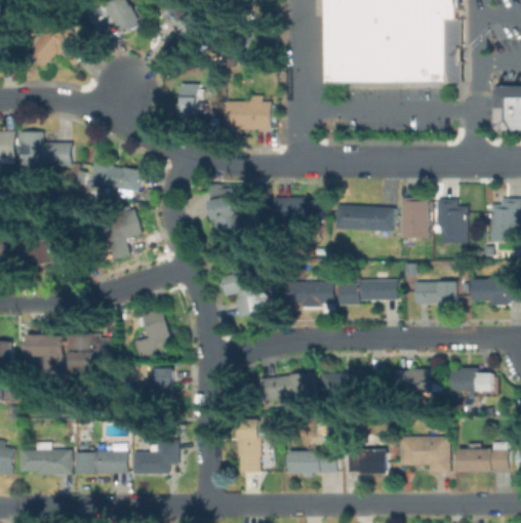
[(112,0),(126,0),(130,6),(131,6),(138,19),(137,21),(139,26),(121,36),(114,22),(96,32),(86,13),(104,3),(105,4),(112,0)]
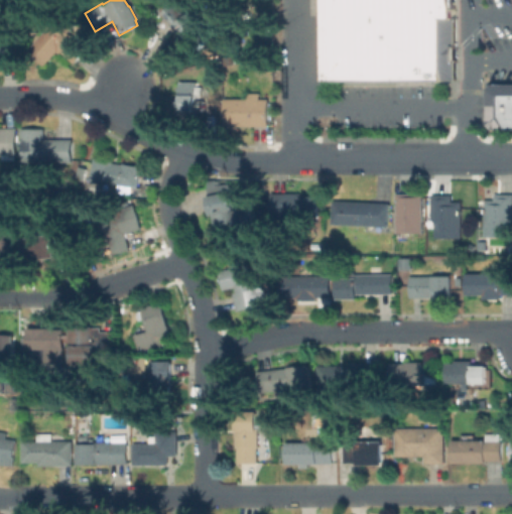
[(449,0),(449,84),(318,82),(318,0),(449,0)]
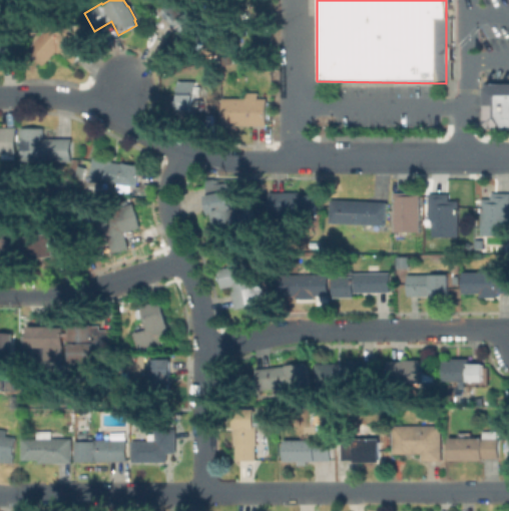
[(171,4),(172,6),(175,4),(183,15),(187,11),(204,31),(184,47),(158,15),(171,4)]
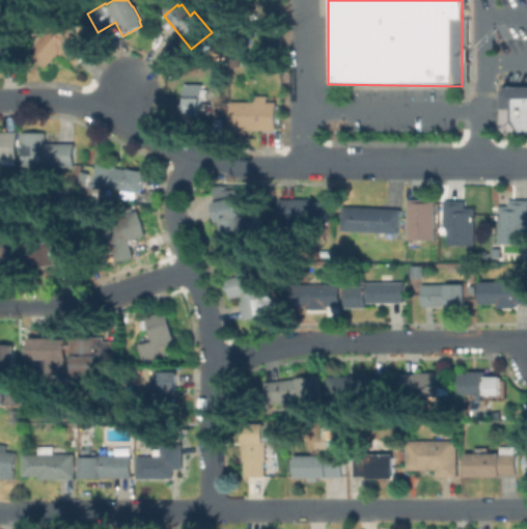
[(64,17),(76,26),(68,34),(87,51),(88,50),(92,54),(90,56),(86,53),(74,67),(60,55),(58,57),(56,55),(43,70),(26,54),(54,23),(57,25),(64,17)]
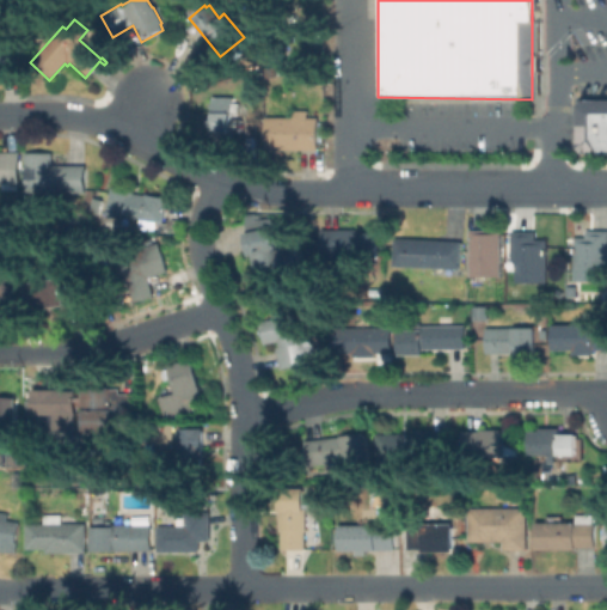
[(0,50),(18,50),(18,77),(0,77),(0,50)]
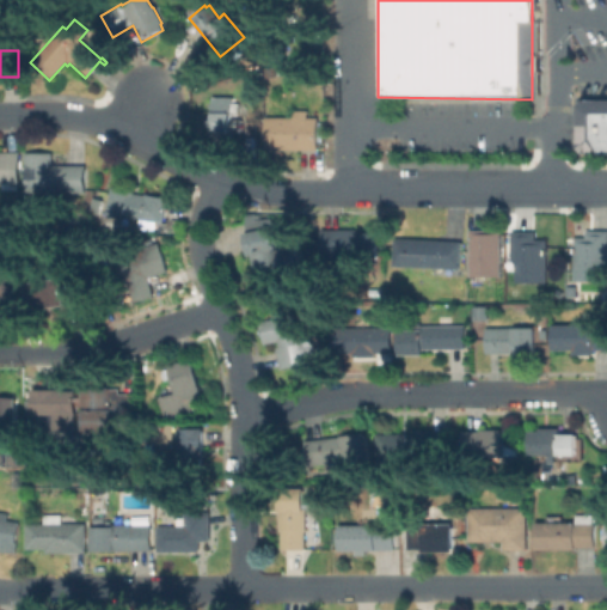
[(240,119),(239,134),(227,134),(227,133),(208,133),(209,98),(230,98),(230,119),(240,119)]
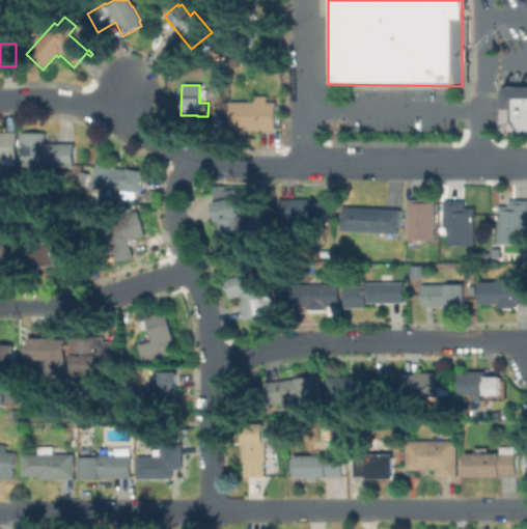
[(496,91),(501,86),(523,86),(522,134),(501,133),(496,130),(496,91)]
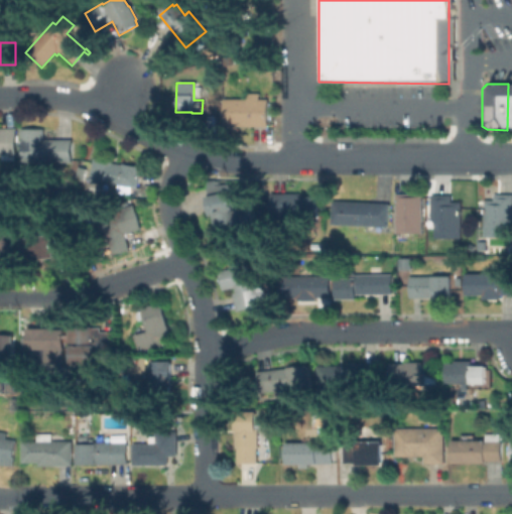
[(257,94),(257,100),(265,100),(265,127),(221,127),(221,100),(245,100),(245,94),(257,94)]
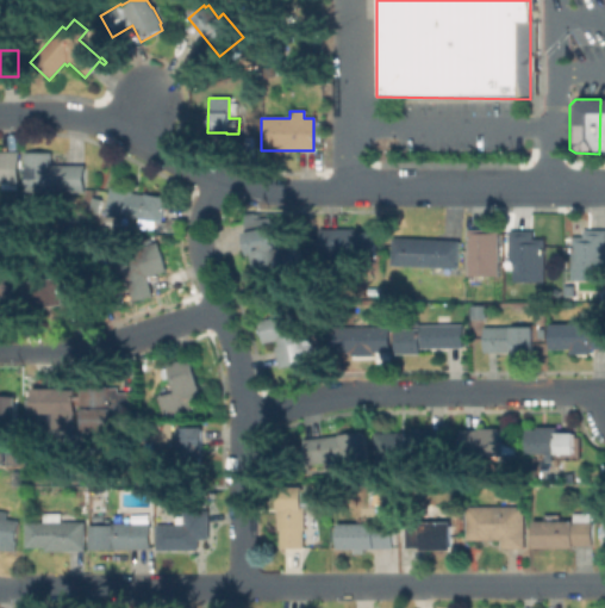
[(254,123),(254,124),(256,124),(256,131),(254,131),(254,132),(243,132),(243,123),(254,123)]
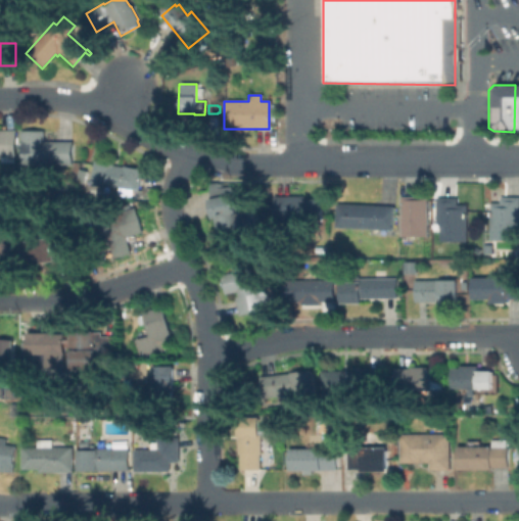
[(0,131),(15,131),(15,158),(0,158),(0,131)]
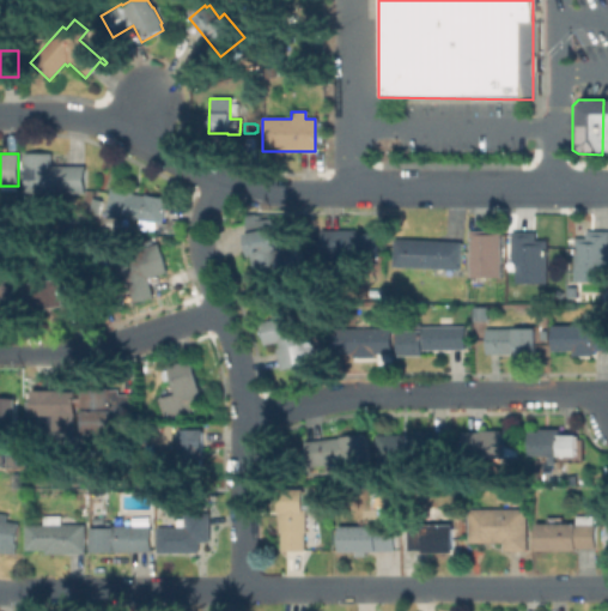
[(77,167),(78,194),(23,194),(23,155),(50,155),(50,167),(77,167)]
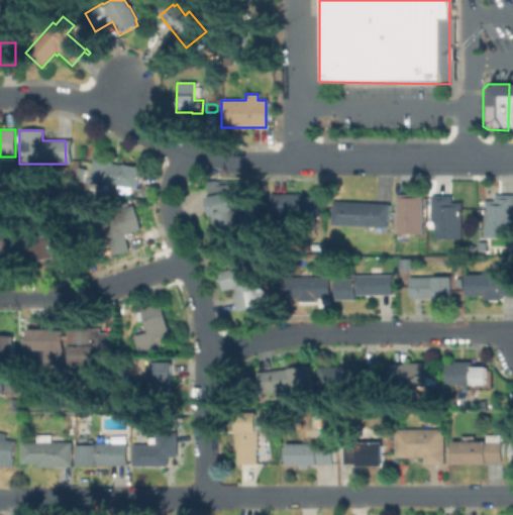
[(111,164),(120,166),(120,165),(139,168),(135,190),(129,189),(128,196),(114,194),(116,186),(88,181),(88,180),(84,179),(85,169),(90,170),(92,160),(111,163),(111,164)]
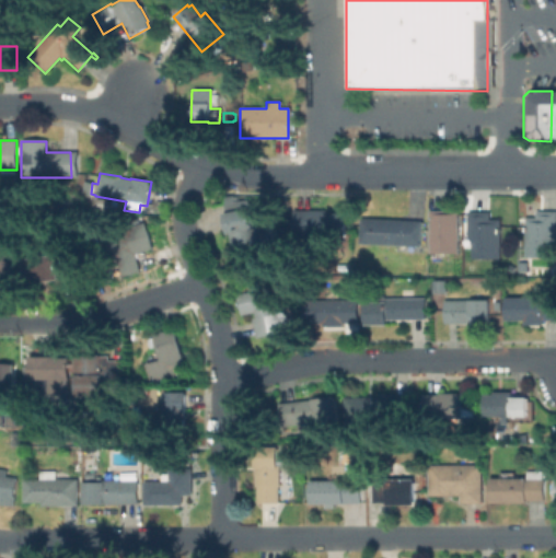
[(251,209),(254,225),(263,223),(266,240),(258,242),(263,262),(238,267),(233,247),(230,248),(223,214),(251,209)]
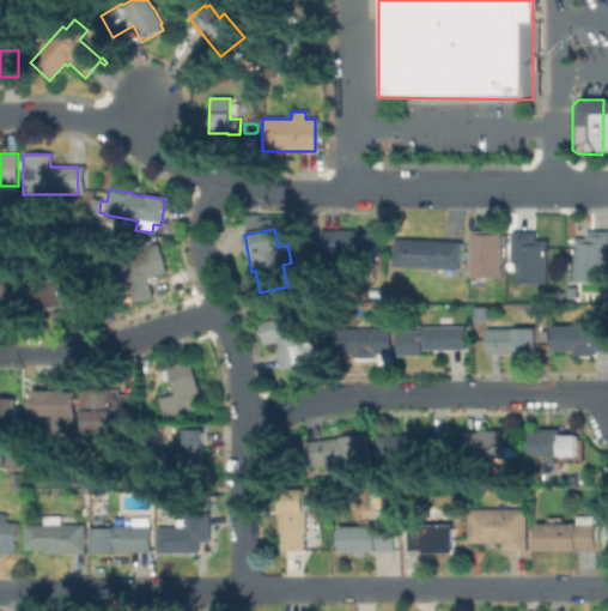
[(376,235),(376,260),(320,261),(318,231),(357,231),(358,235),(376,235)]
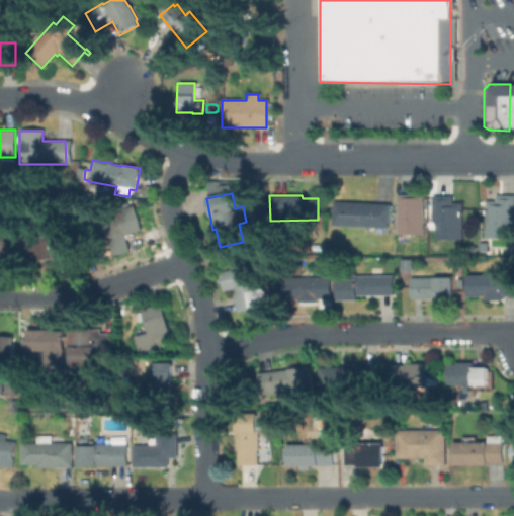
[(422,197),(422,236),(397,236),(397,197),(422,197)]
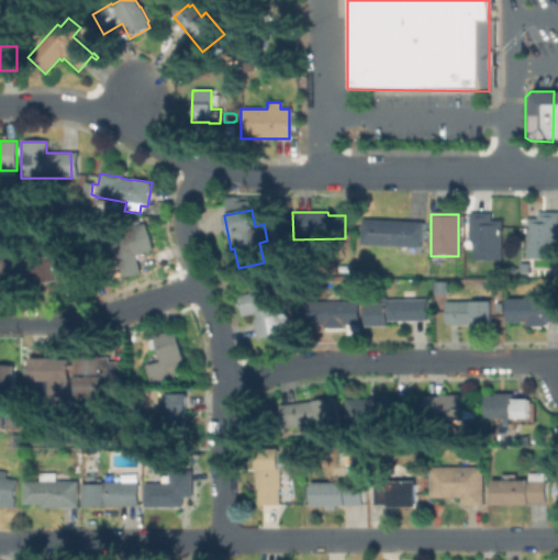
[(556,216),(556,259),(526,259),(527,223),(538,216),(556,216)]
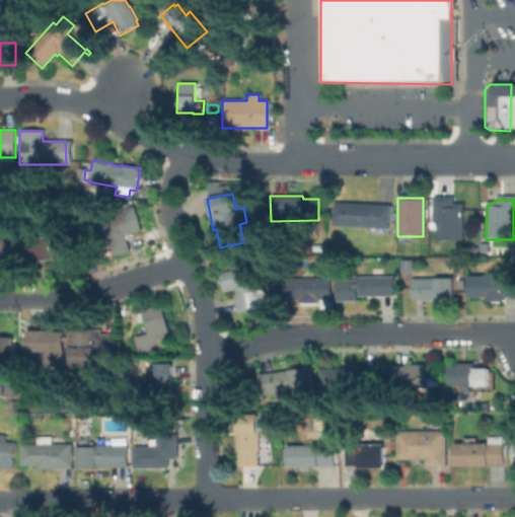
[(128,201),(130,208),(133,207),(139,231),(124,235),(128,251),(112,256),(106,240),(97,243),(90,219),(123,210),(121,203),(128,201)]
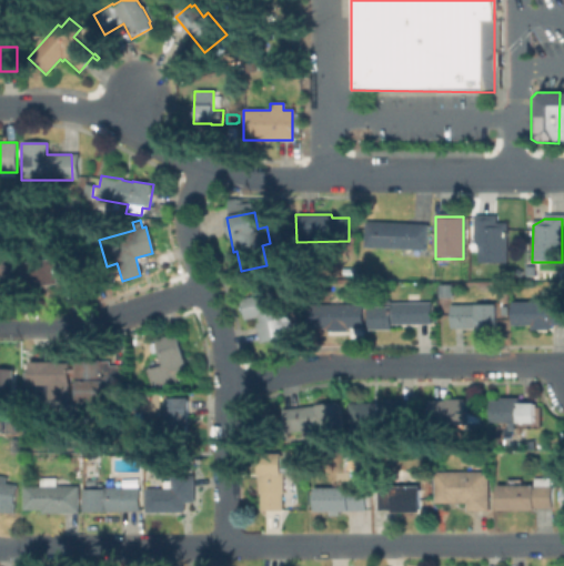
[(425,225),(424,251),(420,251),(420,258),(398,256),(399,251),(363,249),(364,222),(425,225)]
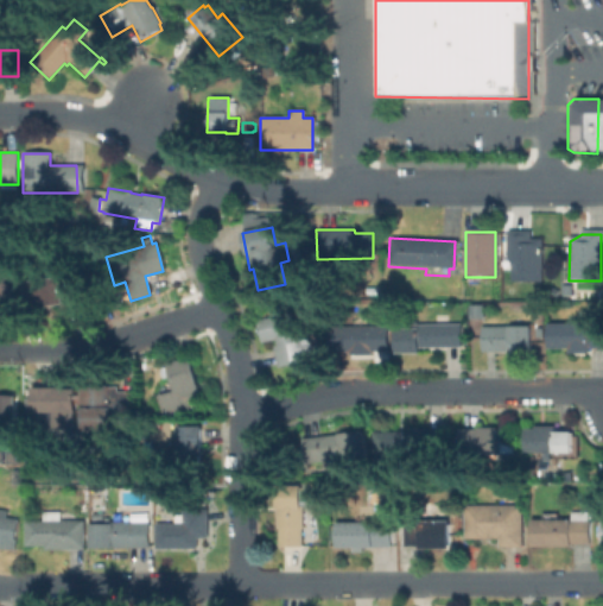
[(541,248),(541,283),(508,283),(508,264),(505,254),(505,239),(541,239),(541,248)]
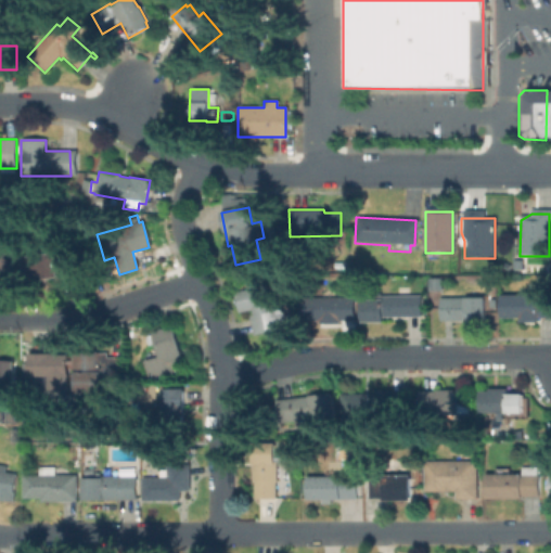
[(0,240),(4,239),(11,258),(11,257),(17,279),(0,284),(0,240)]
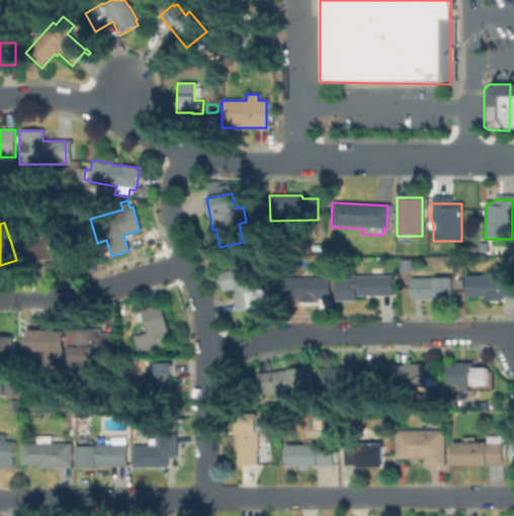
[(57,224),(58,236),(67,235),(70,255),(54,257),(55,259),(24,263),(21,241),(33,239),(31,227),(57,224)]
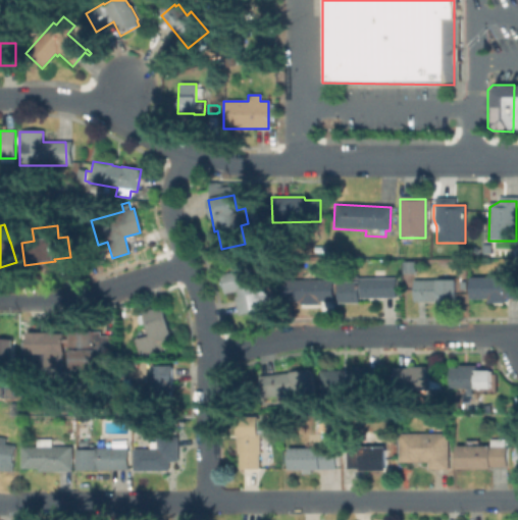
[(323,247),(323,255),(310,255),(310,247),(323,247)]
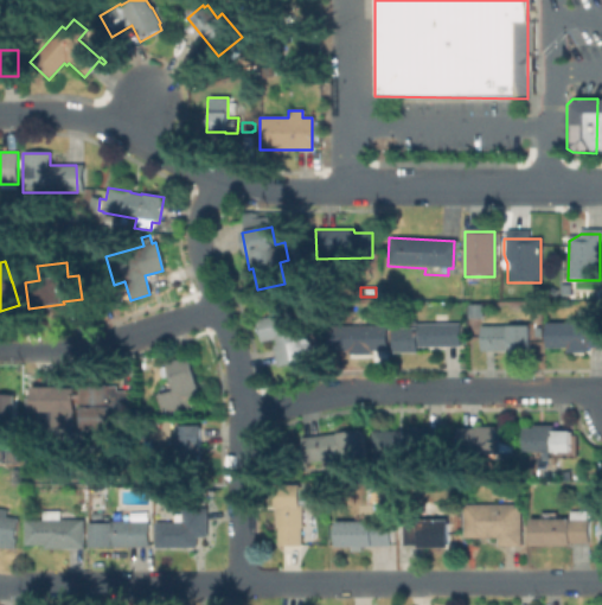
[(289,304),(296,341),(308,338),(313,360),(275,368),(271,346),(275,345),(274,341),(260,343),(255,320),(256,320),(254,312),(268,310),(268,309),(289,304)]
